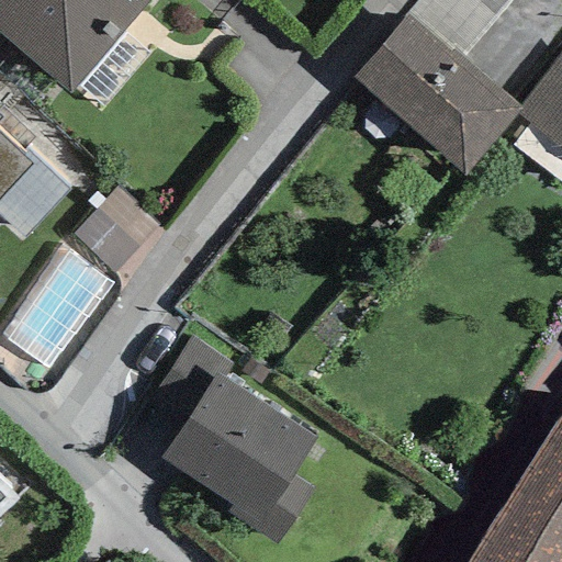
[(0,0),(0,34),(68,93),(148,0),(0,0)]
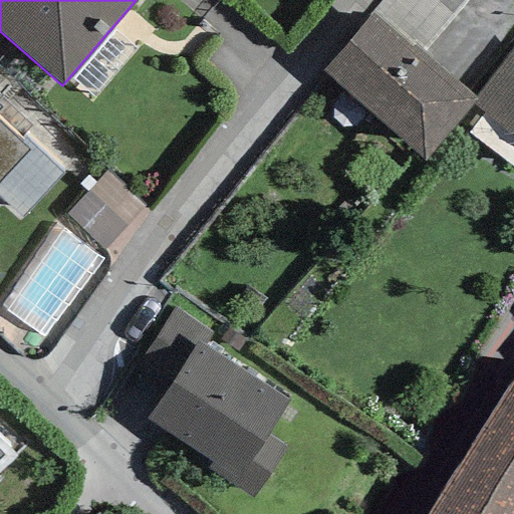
[(371,14),(322,70),(425,160),(473,105),(478,98),(476,96),(413,42),(410,46),(371,14)]
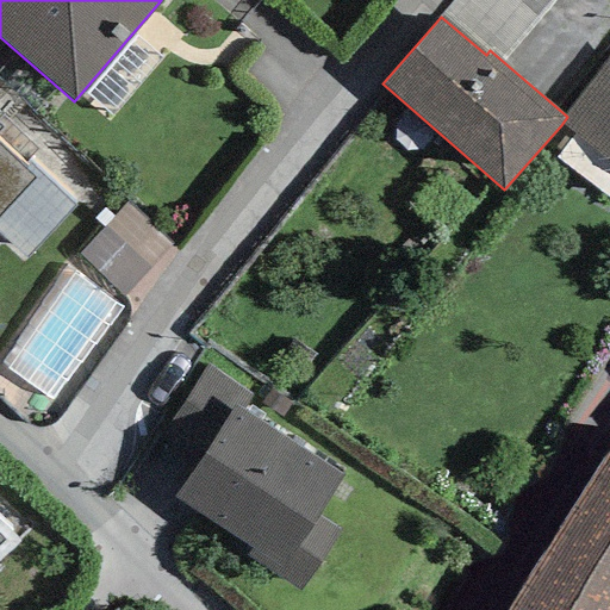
[(609,55),(565,114),(567,117),(561,125),(609,162),(609,55)]
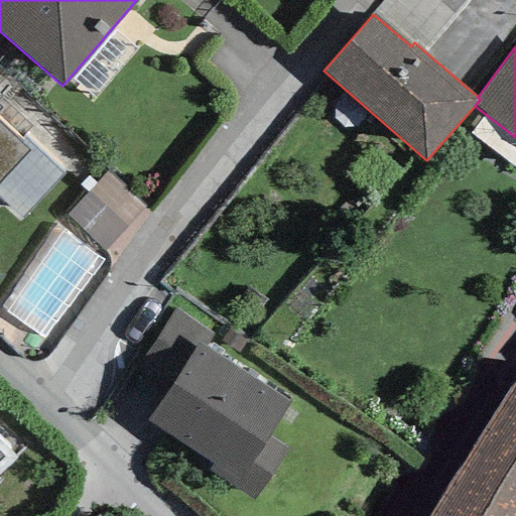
[(0,109),(1,108),(0,107),(0,180),(28,151),(19,142),(0,124),(0,109)]
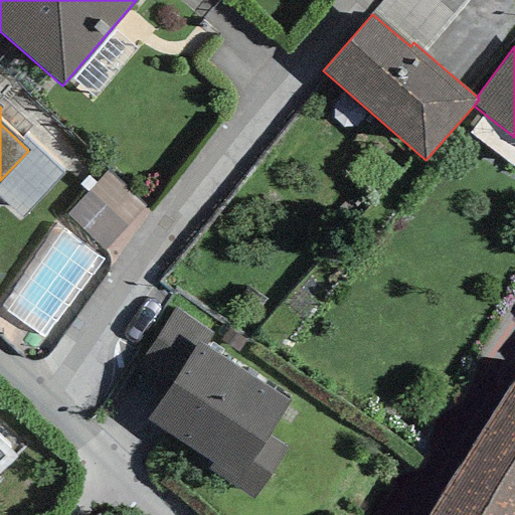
[(26,134),(19,142),(28,151),(0,180),(0,202),(19,220),(65,172),(26,134)]
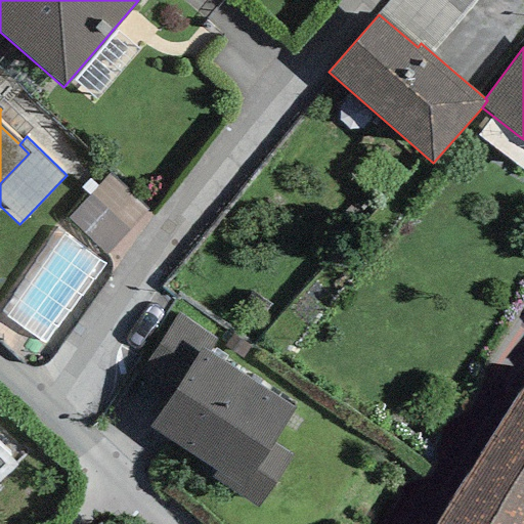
[(108,173),(67,219),(103,252),(145,207),(108,173)]
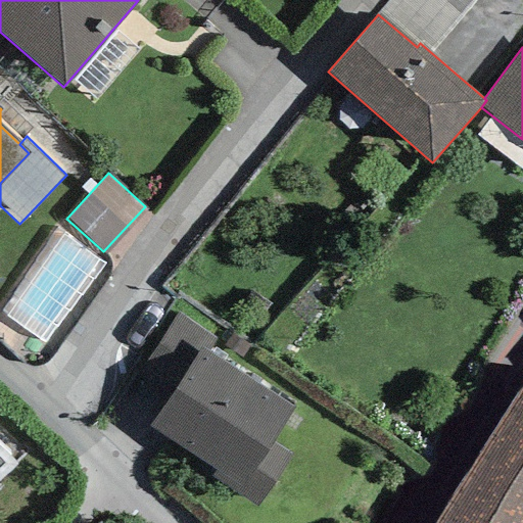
[(202,346),(208,351),(217,339),(179,314),(145,363),(177,384),(202,346)]
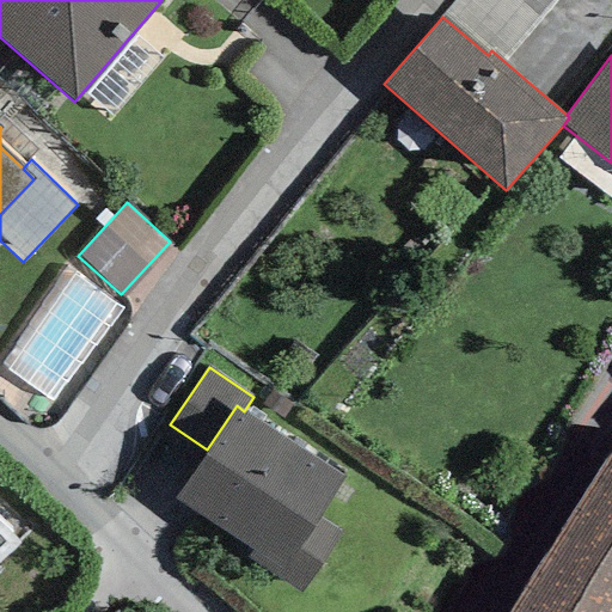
[(173,500),(251,551),(245,561),(299,594),(338,531),(318,519),(344,478),(244,411),(237,405),(207,450),(173,500)]
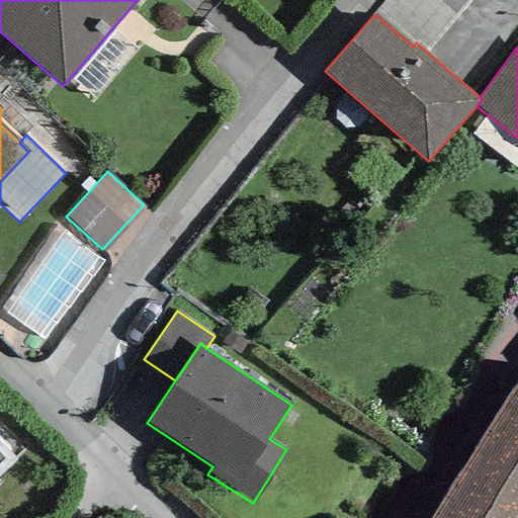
[(517,517),(517,377),(430,517),(517,517)]
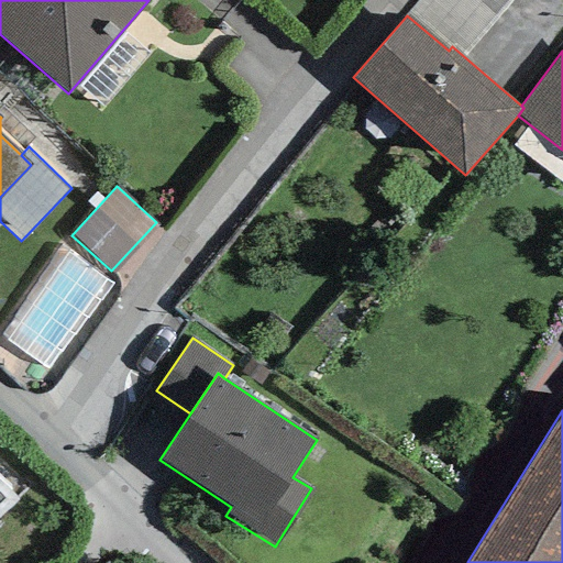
[(0,482),(0,518),(19,503),(0,482)]
